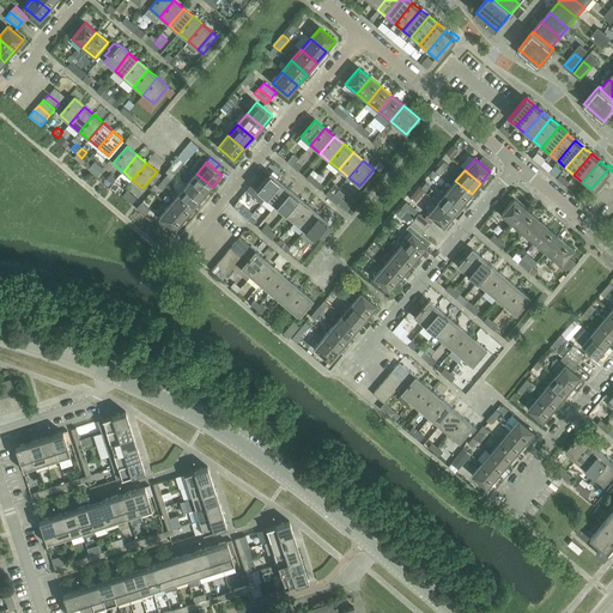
[(157,171),(147,182),(151,186),(161,175),(157,171)]
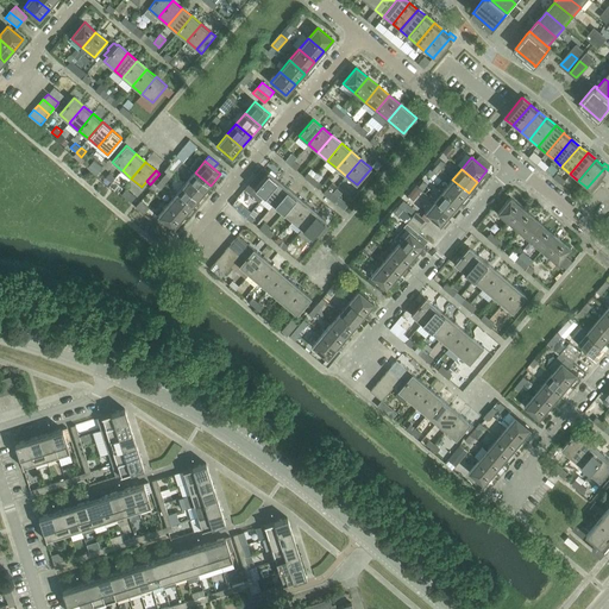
[(255,188),(264,196),(278,180),(269,171),(255,188)]
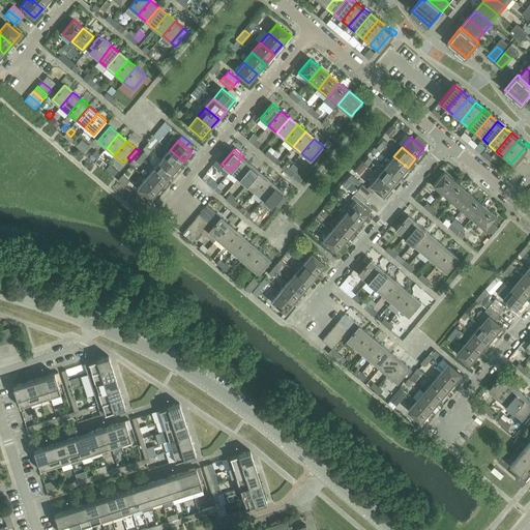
[(92,154),(96,158),(100,154),(96,150),(92,154)]
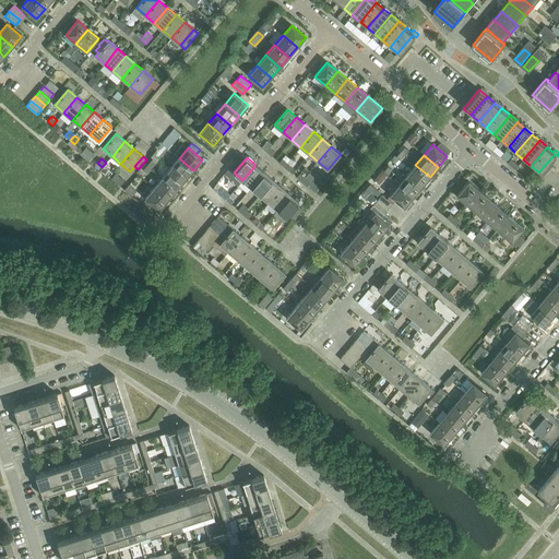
[(193,170),(179,158),(170,168),(185,180),(193,170)]
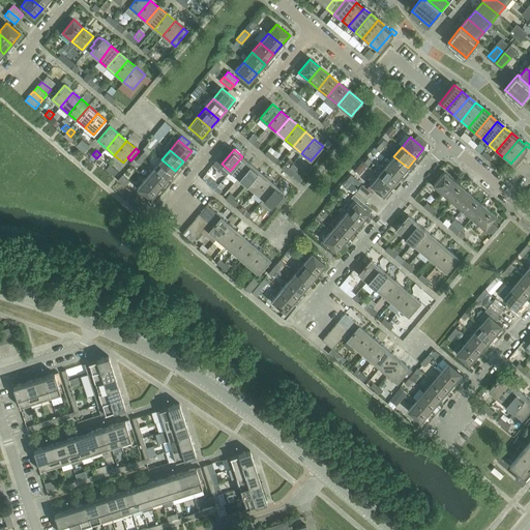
[(251,164),(242,156),(230,171),(238,178),(251,164)]
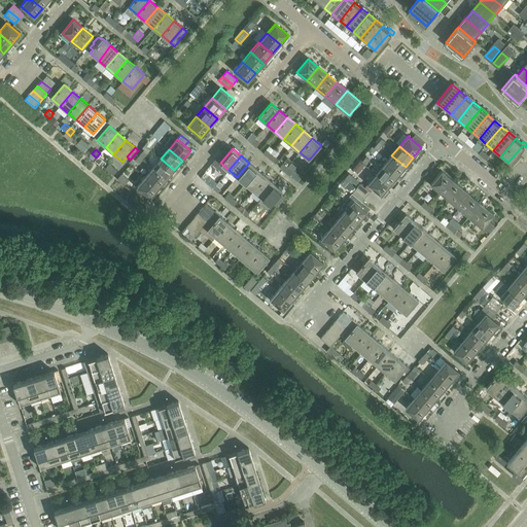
[(406,167),(391,155),(384,165),(397,176),(406,167)]
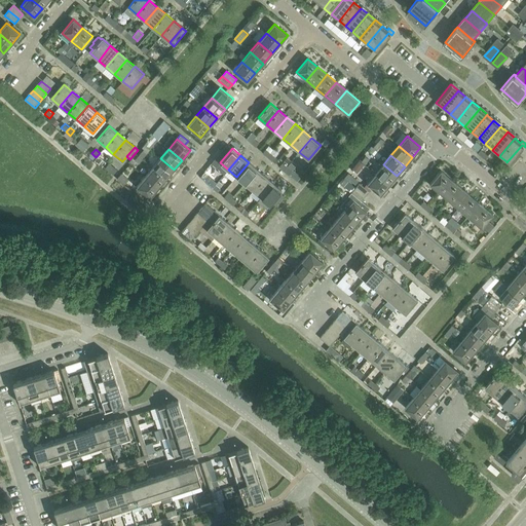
[(174,170),(160,158),(152,167),(165,179),(174,170)]
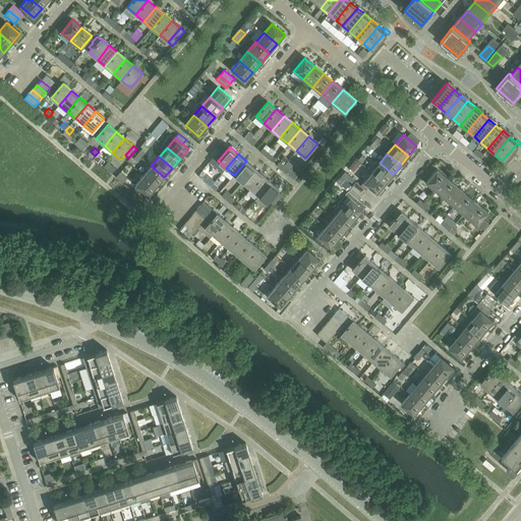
[(254,168),(246,161),(234,175),(242,182),(254,168)]
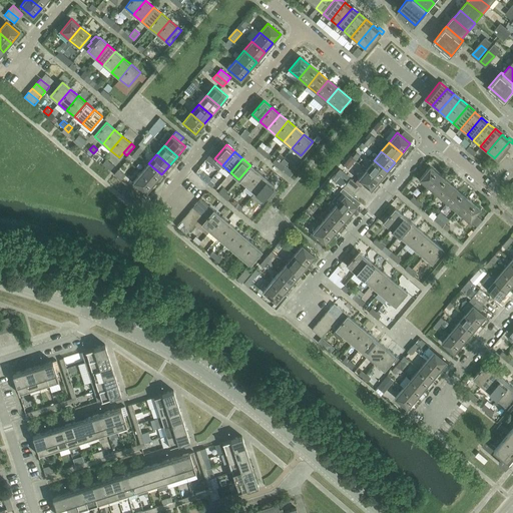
[(113,166),(106,160),(101,165),(109,171),(113,166)]
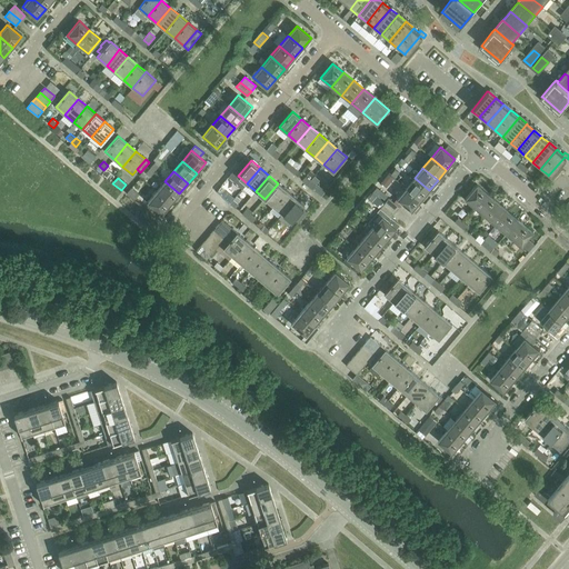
[(429,190),(415,178),(406,188),(420,200),(429,190)]
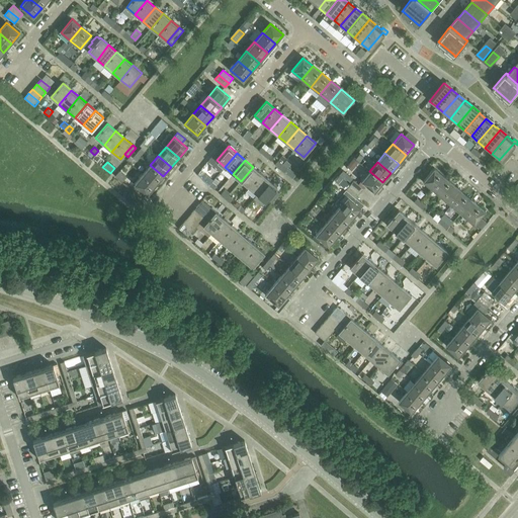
[(163,176),(150,165),(142,174),(155,185),(163,176)]
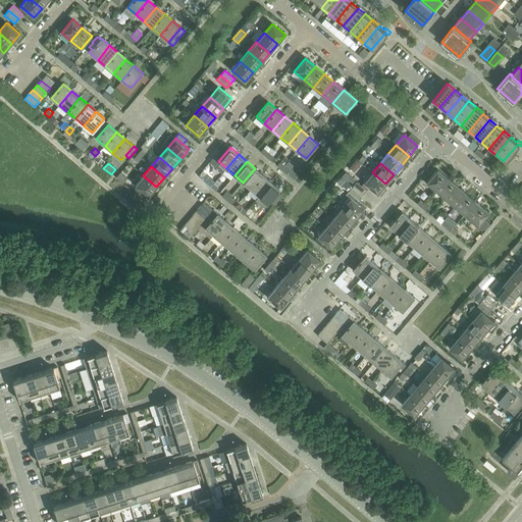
[(263,174),(255,168),(243,183),(251,189),(263,174)]
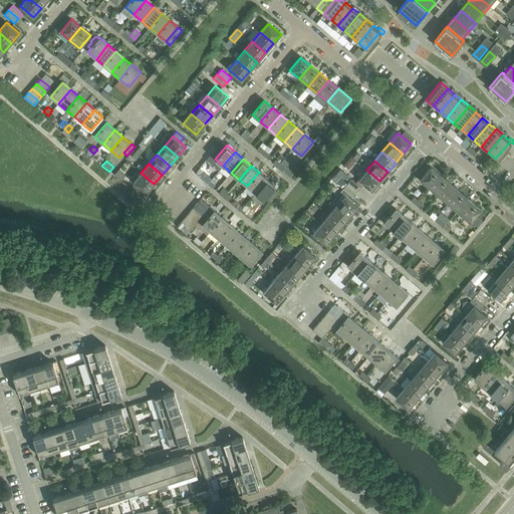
[(441,175),(431,167),(420,180),(430,188),(441,175)]
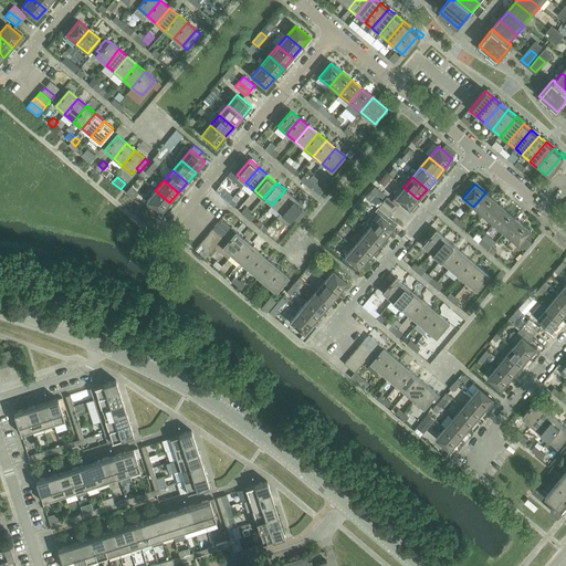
[(138,195),(134,190),(130,187),(126,192),(134,199),(138,195)]
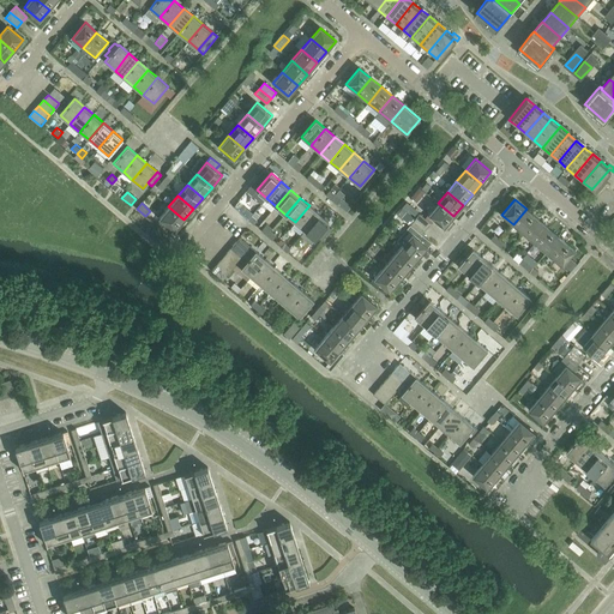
[(236,203),(233,206),(242,215),(246,211),(236,203)]
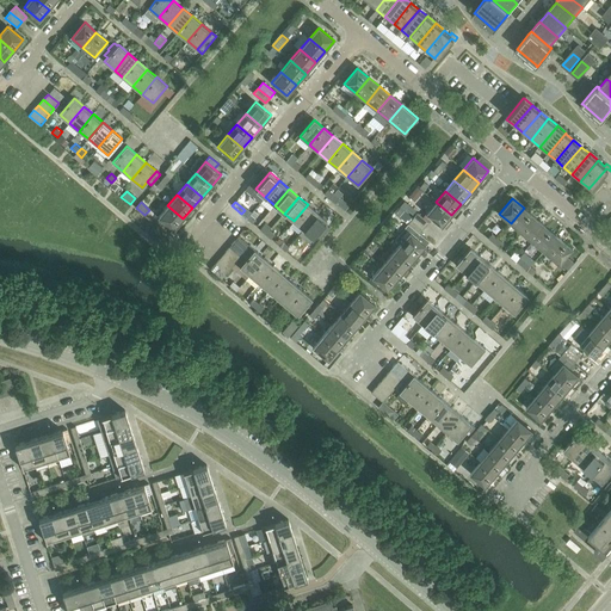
[(451,215),(436,202),(426,214),(442,227),(451,215)]
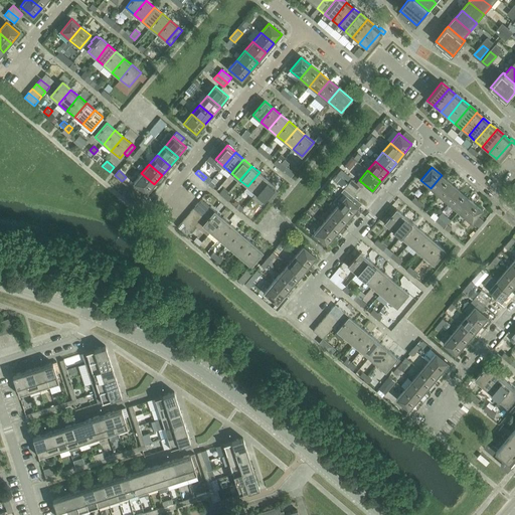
[(268,179),(260,172),(247,186),(255,193),(268,179)]
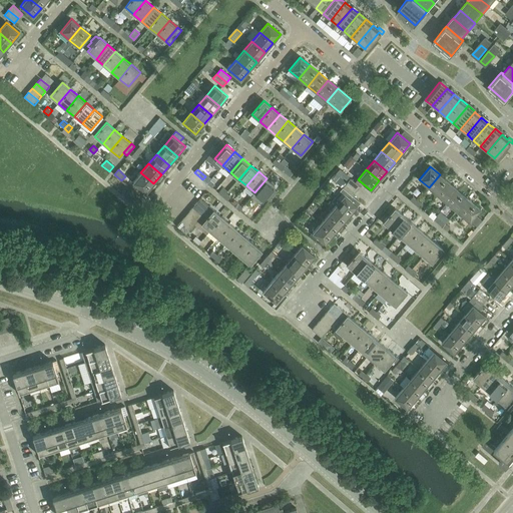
[(153,183),(140,172),(132,182),(145,193),(153,183)]
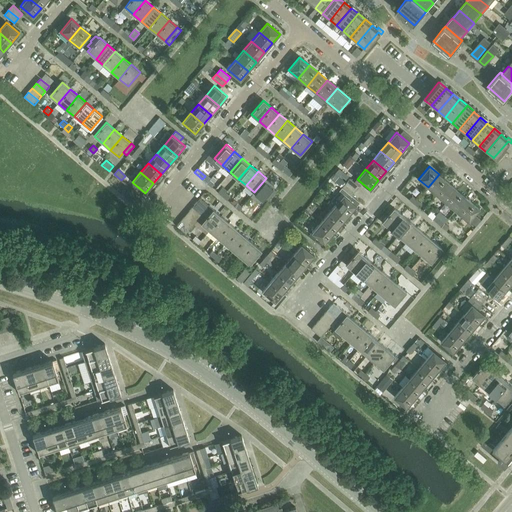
[(343,172),(340,175),(346,180),(348,177),(343,172)]
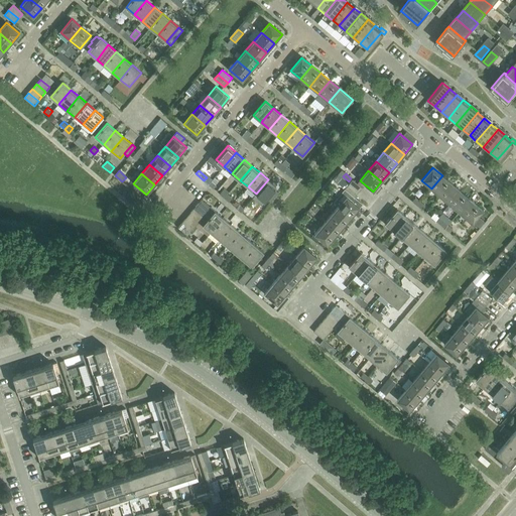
[(452,183),(442,175),(431,188),(440,197),(452,183)]
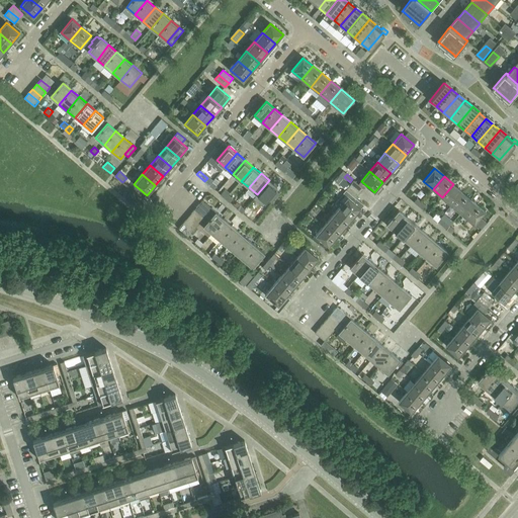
[(277,187),(269,180),(257,194),(265,201),(277,187)]
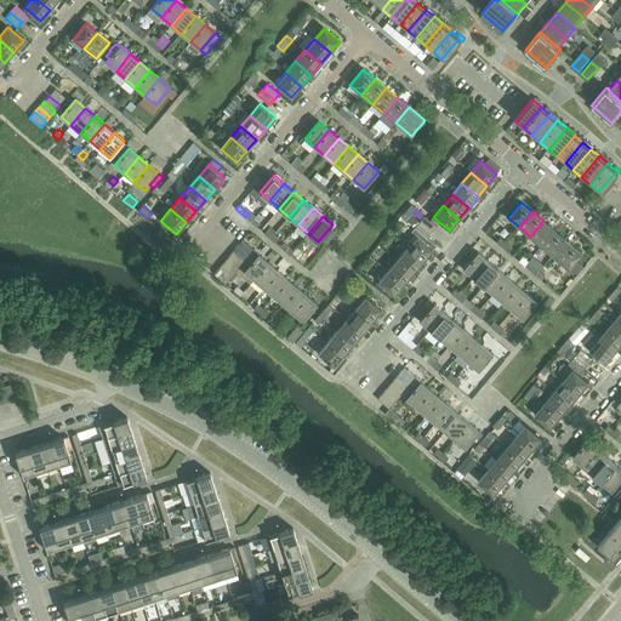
[(425,216),(420,222),(431,232),(436,226),(425,216)]
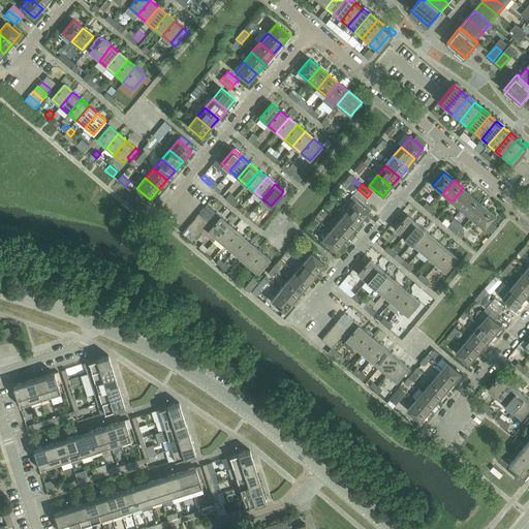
[(472,196),(463,188),(452,201),(461,210),(472,196)]
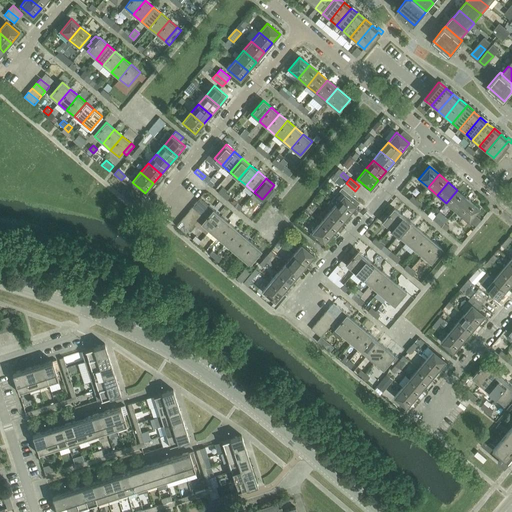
[(355,191),(346,183),(342,188),(351,196),(355,191)]
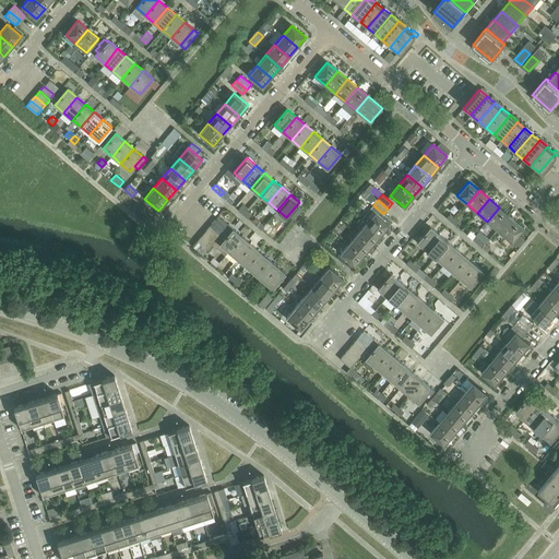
[(509,215),(499,207),(487,222),(497,230),(509,215)]
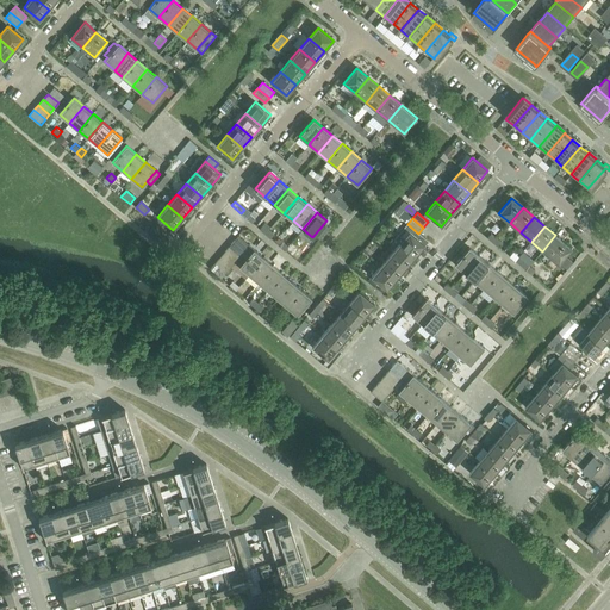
[(409,232),(399,243),(415,256),(425,246),(409,232)]
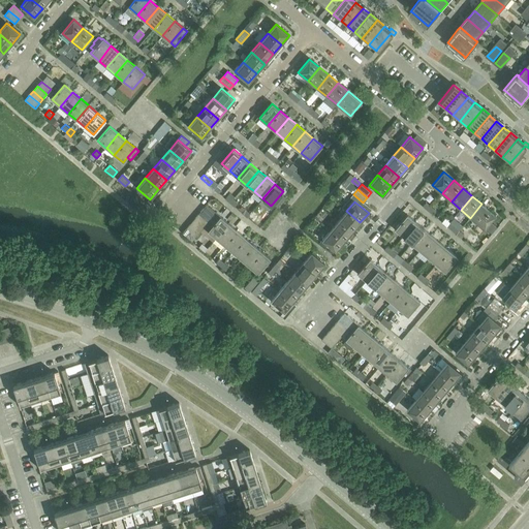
[(495,215),(481,204),(470,218),(484,228),(495,215)]
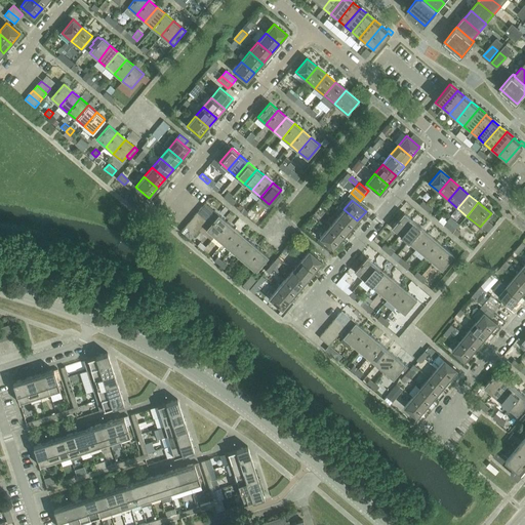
[(357,220),(344,209),(336,218),(350,231),(357,220)]
